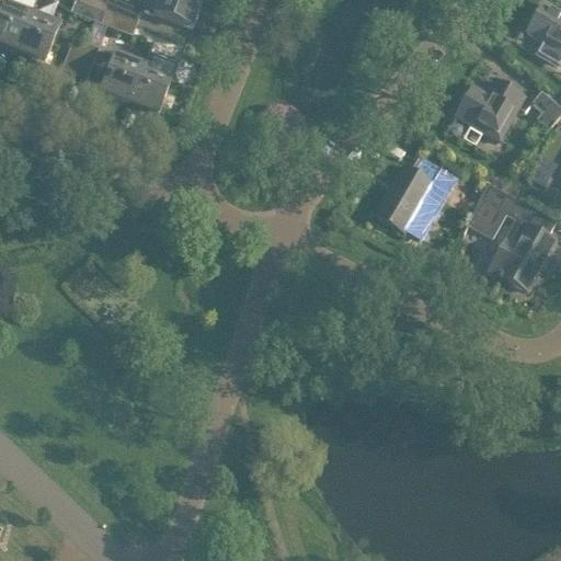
[(0,0),(0,46),(15,53),(30,14),(35,0),(0,0)]
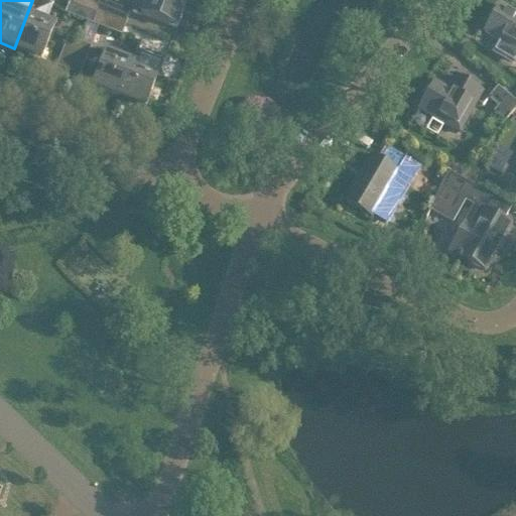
[(32,0),(27,13),(14,48),(40,58),(53,23),(47,20),(53,3),(49,0),(32,0)]
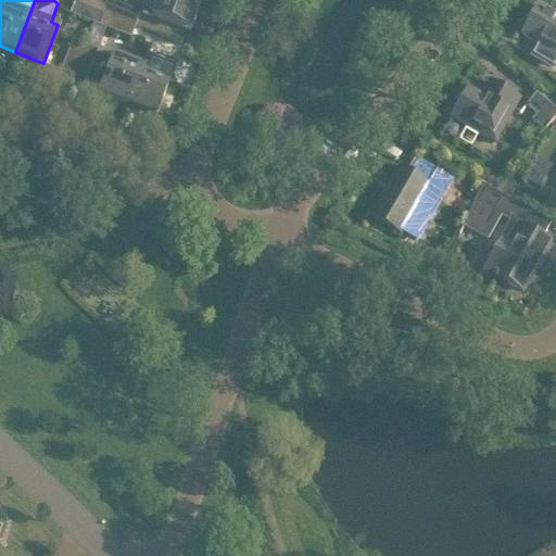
[(104,12),(74,0),(70,12),(100,24),(104,12)]
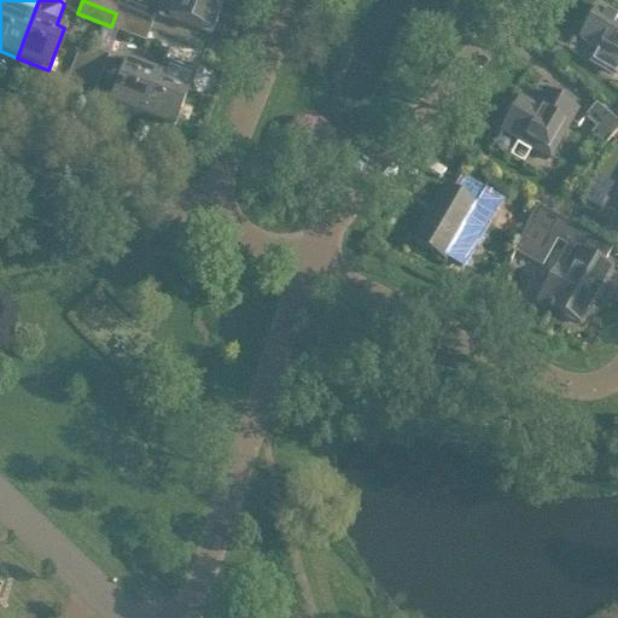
[(82,0),(116,13),(121,0),(82,0)]
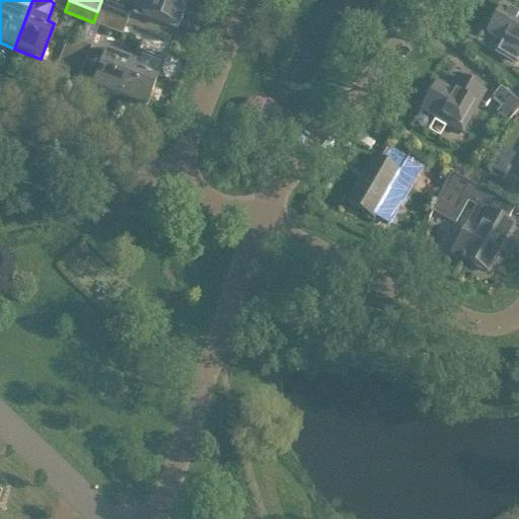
[(131,10),(104,0),(101,0),(97,11),(126,22),(131,10)]
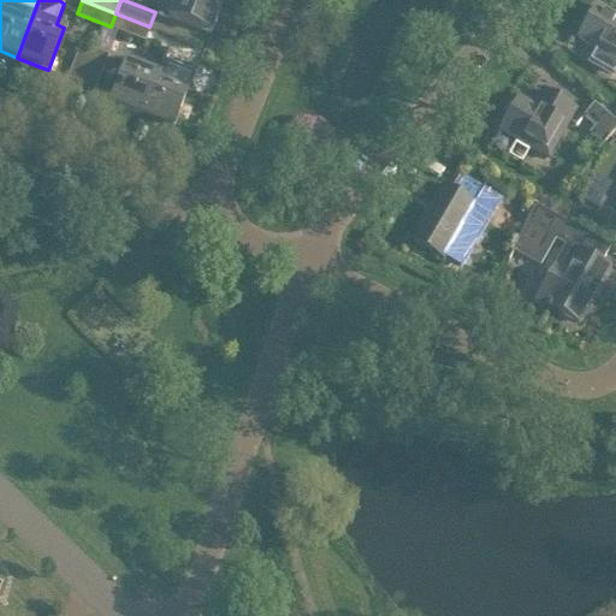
[(223,0),(221,0),(173,0),(169,15),(211,31),(223,0)]
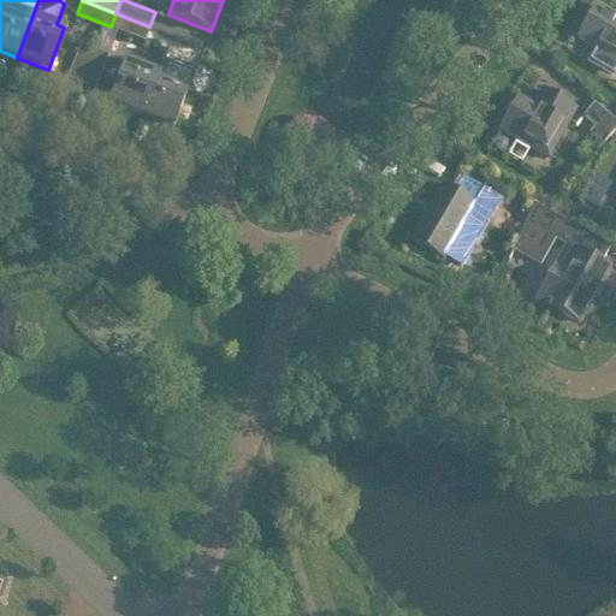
[(615,15),(594,3),(576,35),(596,46),(588,54),(587,57),(614,71),(615,70),(615,66),(615,15)]
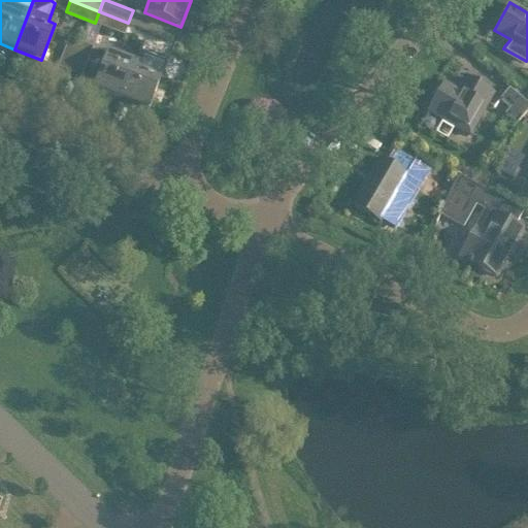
[(95,23),(124,34),(128,23),(99,11),(95,23)]
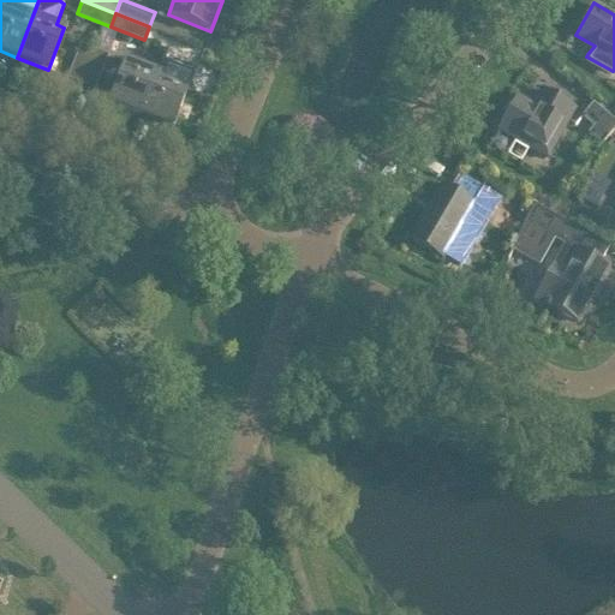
[(66,77),(79,82),(93,48),(81,42),(66,77)]
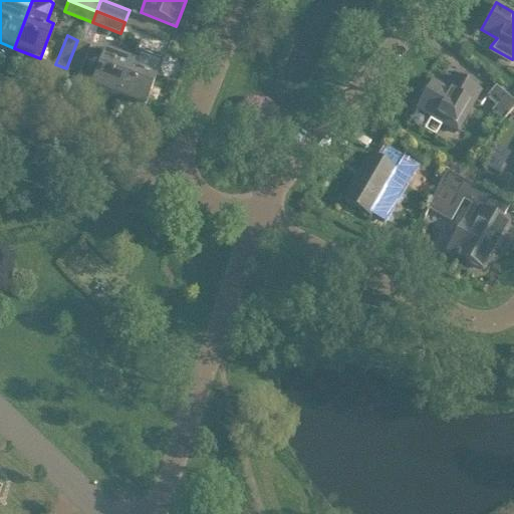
[(77,40),(66,68),(78,73),(89,44),(77,40)]
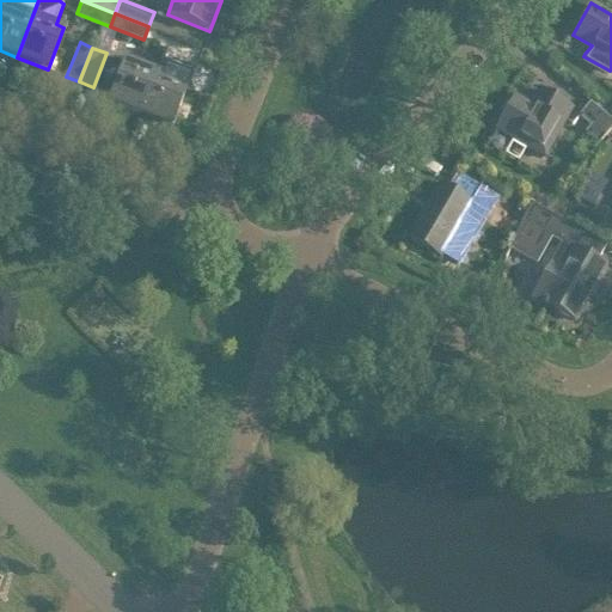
[(110,102),(140,114),(157,73),(126,61),(110,102)]
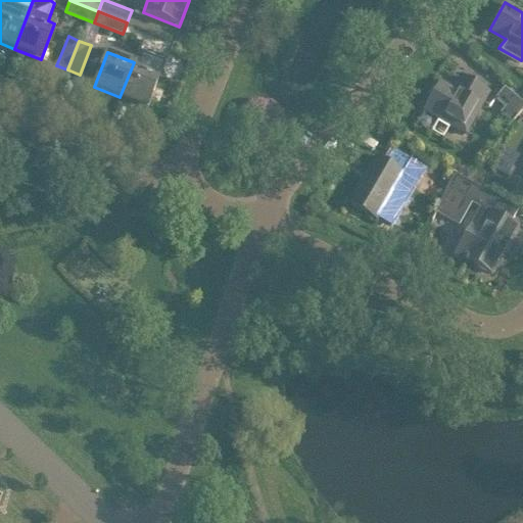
[(138,52),(134,62),(120,97),(146,108),(160,73),(152,69),(156,60),(138,52)]
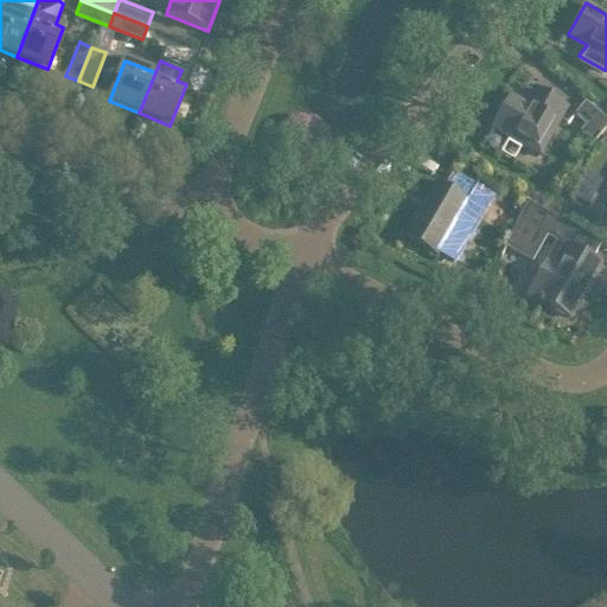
[(538,153),(566,106),(557,101),(560,97),(547,89),(544,94),(532,87),(525,101),(511,93),(492,127),(538,153)]
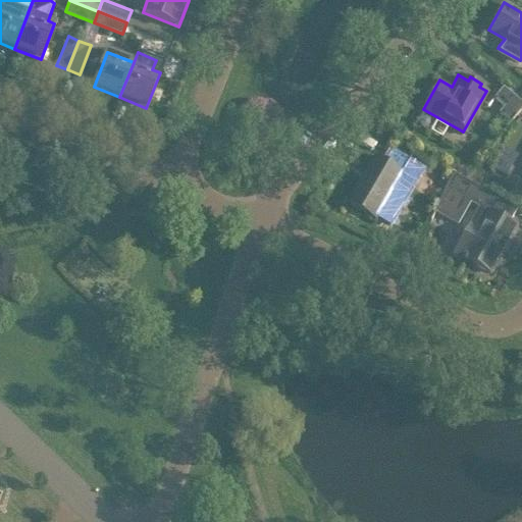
[(499,112),(510,121),(516,114),(521,107),(521,102),(503,86),(494,96),(505,104),(499,112)]
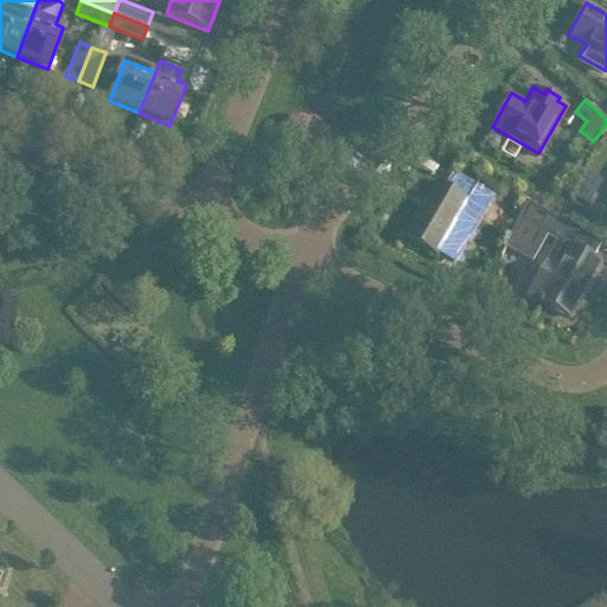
[(491,192),(452,170),(443,185),(435,180),(403,235),(434,253),(465,200),(480,210),(491,192)]
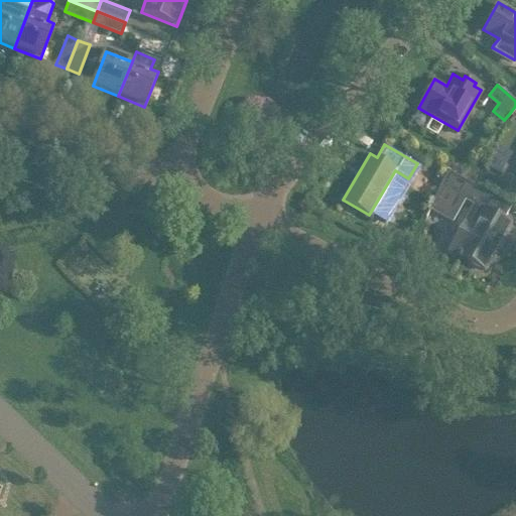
[(427,180),(438,163),(427,157),(417,174),(427,180)]
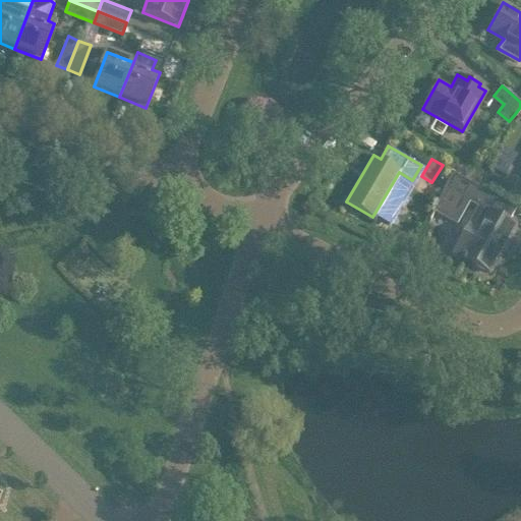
[(477,205),(450,254),(462,261),(464,257),(487,271),(514,225),(507,221),(514,207),(453,172),(426,219),(427,220),(432,211),(433,212),(435,210),(454,221),(467,198),(477,205)]
